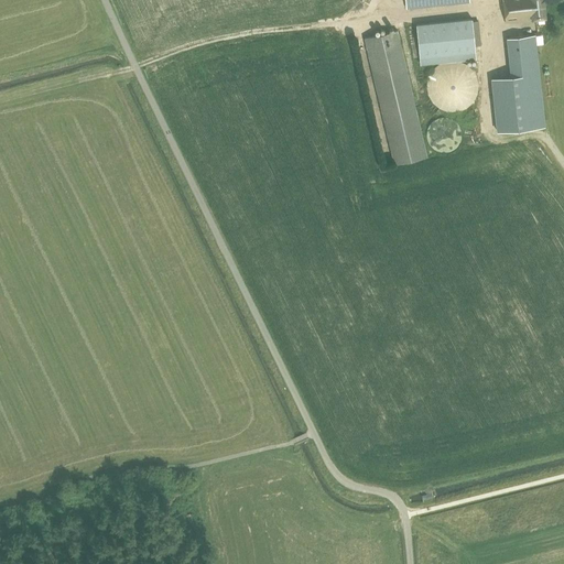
[(501,0),(505,23),(545,19),(543,0),(501,0)]
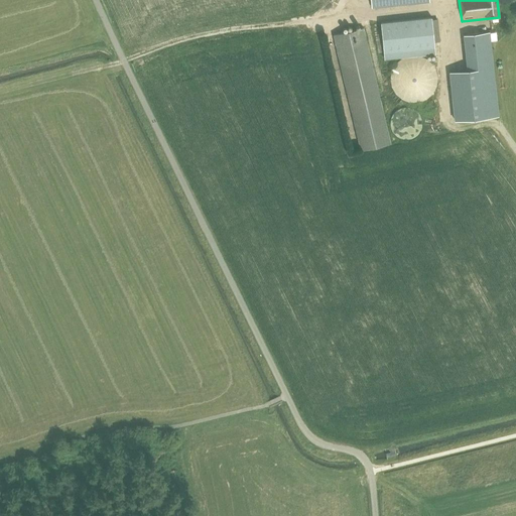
[(431,15),(380,20),(384,56),(434,50),(433,40),(438,39),(436,17),(431,17),(431,15)]
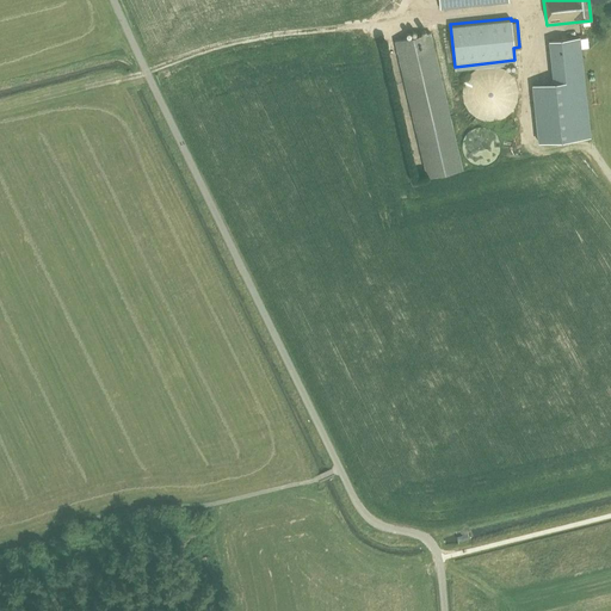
[(395,42),(427,179),(463,170),(431,34),(395,42)]
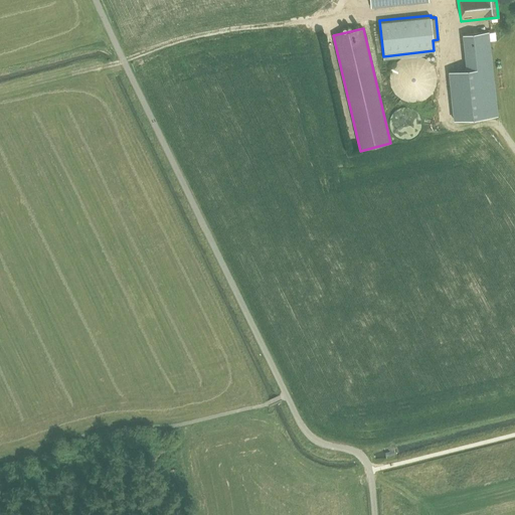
[(454,120),(497,116),(488,32),(463,35),(467,69),(449,71),(454,120)]
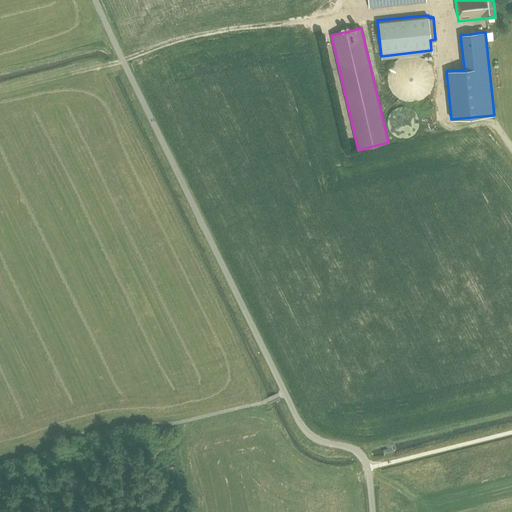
[(387,78),(389,86),(393,93),(399,98),(407,101),(415,101),(422,98),(429,93),(433,85),(434,77),(432,69),(430,64),(424,58),(416,55),(408,55),(400,57),(393,62),(389,70),(387,78)]
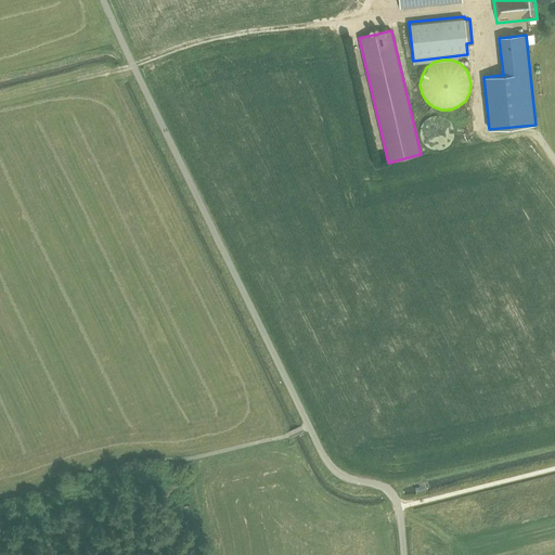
[(420,129),(418,133),(420,137),(421,140),(422,143),(425,146),(428,149),(433,151),(437,151),(440,151),(443,150),(447,149),(450,145),(452,143),(454,139),(455,136),(455,131),(454,127),(452,123),(450,120),(447,118),(443,116),(440,115),(437,115),(433,115),(428,117),(425,119),(422,123),(421,126),(420,129)]
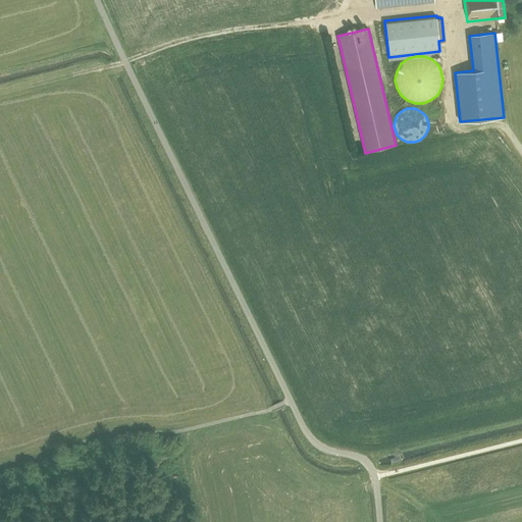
[(438,132),(447,128),(444,122),(436,126),(438,132)]
